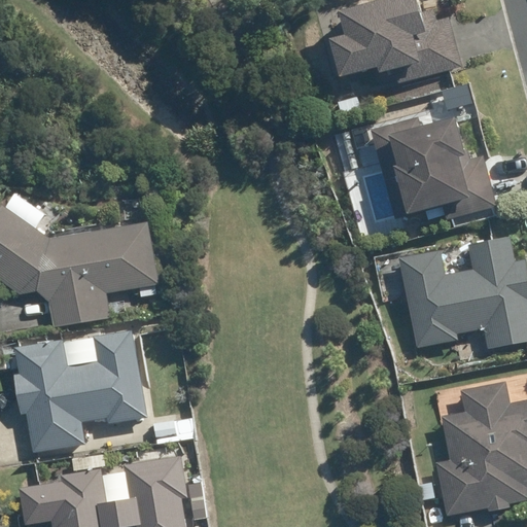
[(376,0),(335,10),(341,34),(326,38),(337,77),(374,67),(375,73),(393,68),(397,83),(460,67),(448,18),(436,21),(432,8),(416,12),(412,0),(376,0)]
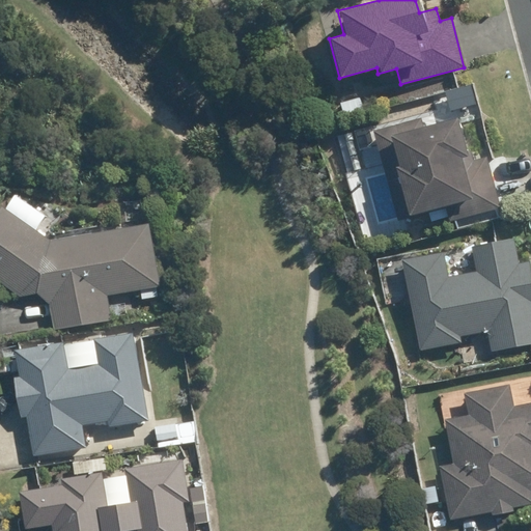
[(418,120),(373,132),(396,218),(444,205),(448,221),(501,207),(487,156),(466,162),(454,117),(420,127),(418,120)]
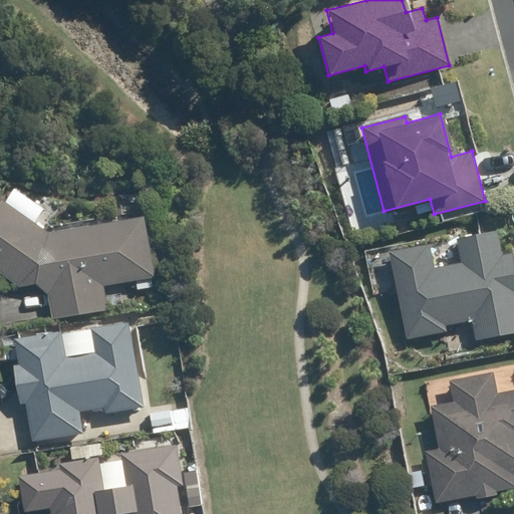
[(0,200),(0,250),(1,251),(0,253),(0,273),(20,287),(34,284),(46,292),(51,319),(106,309),(102,286),(152,277),(140,216),(48,234),(0,200)]
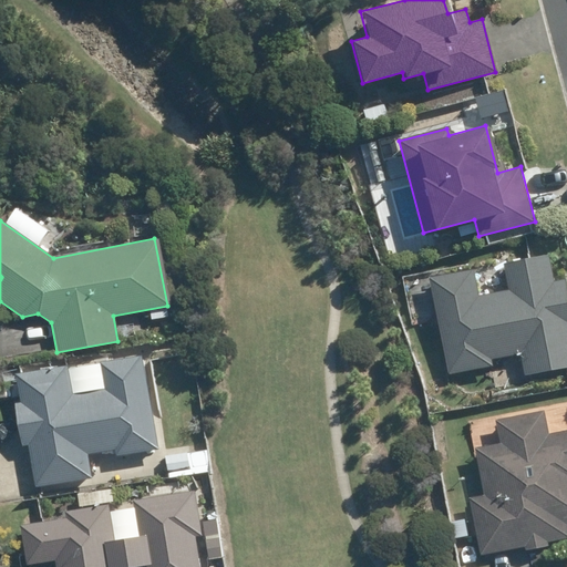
[(447,373),(492,364),(491,360),(519,353),(524,375),(566,367),(566,297),(564,280),(553,282),(547,255),(502,264),(507,291),(477,296),(472,270),(429,278),(447,373)]
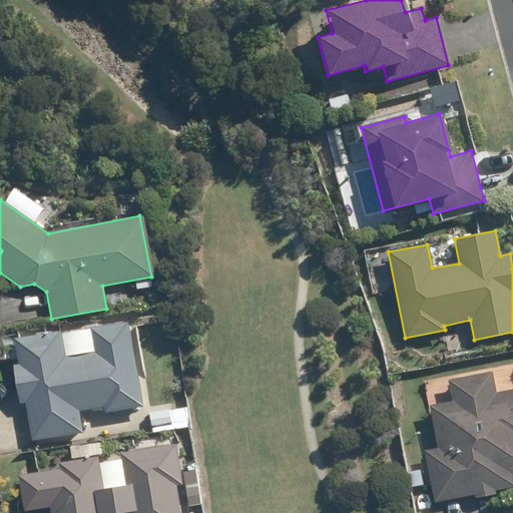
[(139,407),(126,322),(60,333),(59,331),(14,339),(18,364),(13,365),(18,403),(24,402),(31,441),(82,433),(78,412),(102,408),(103,413),(139,407)]
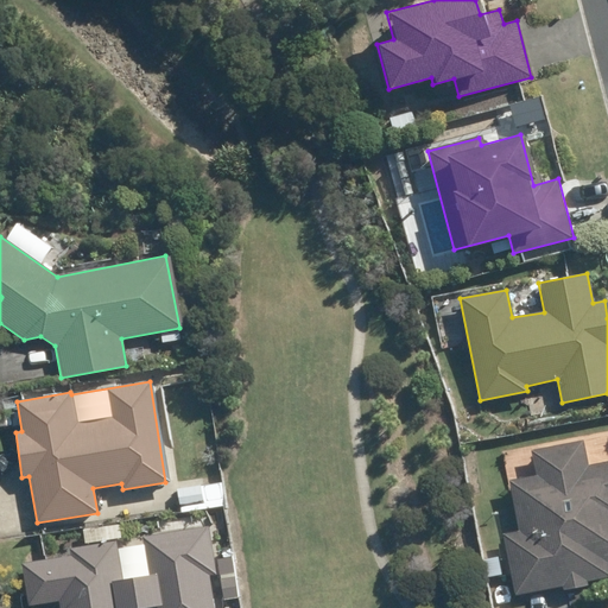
[(533,475),(508,480),(518,533),(504,536),(515,595),(562,587),(563,591),(588,587),(587,582),(607,577),(607,461),(586,466),(581,441),(529,450),(533,475)]
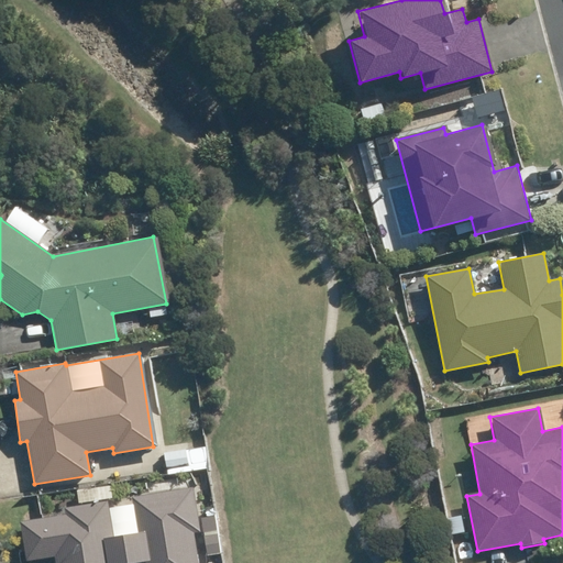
[(203,446),(164,453),(167,475),(207,468),(203,446)]
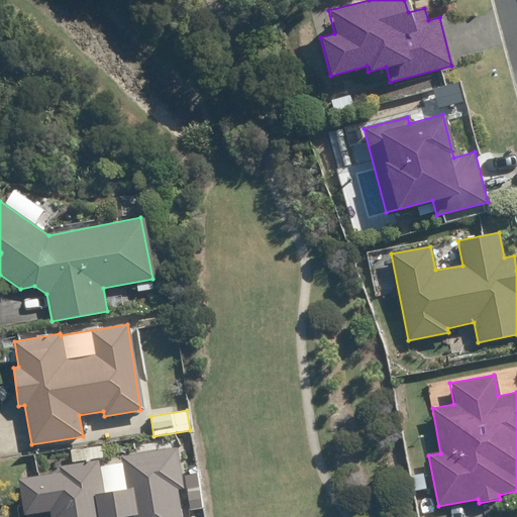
[(59,467),(60,473),(17,480),(22,515),(49,511),(50,516),(126,516),(129,516),(181,516),(177,491),(199,487),(196,474),(180,477),(176,447),(119,456),(120,464),(99,468),(98,459),(59,467)]
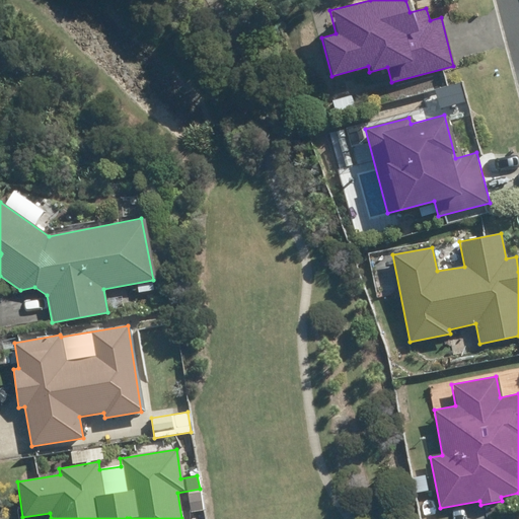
All buildings are outlined.
